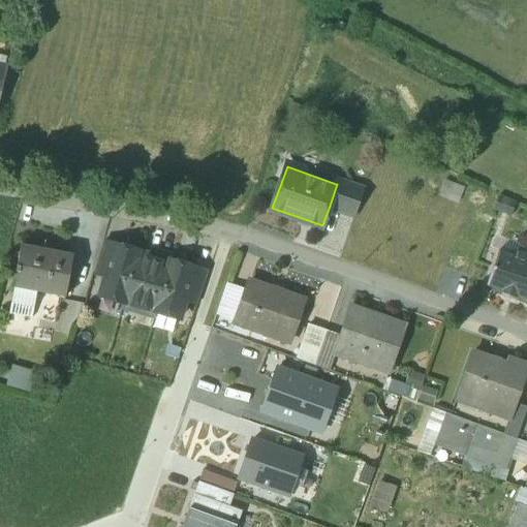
[(365,188),(338,179),(336,184),(337,184),(330,206),(355,215),(365,188)]
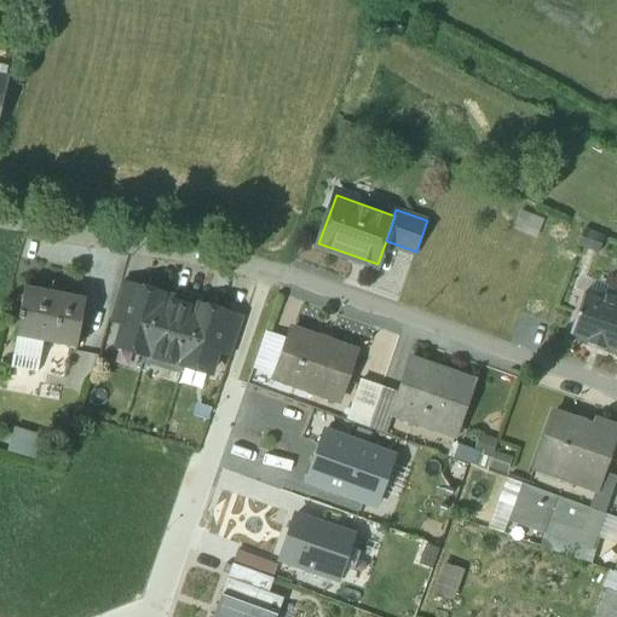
[(605,235),(584,228),(580,243),(599,251),(605,235)]
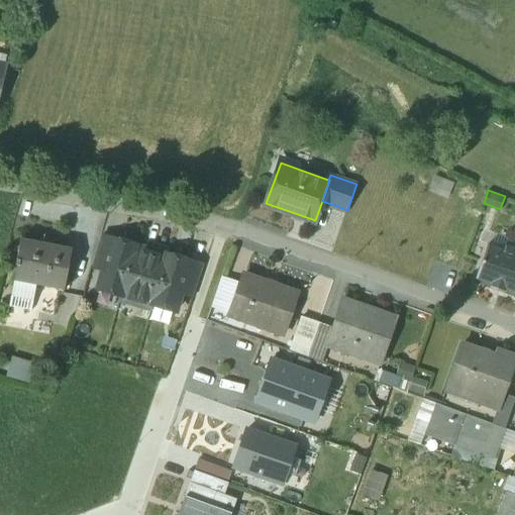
[(101,235),(93,266),(104,269),(113,238),(101,235)]
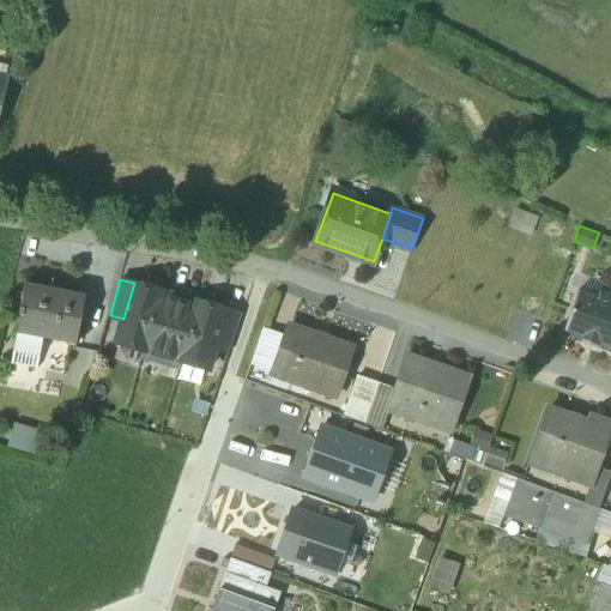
[(163,290),(134,282),(134,283),(123,319),(118,342),(144,350),(145,350),(162,291),(163,291),(163,290)]
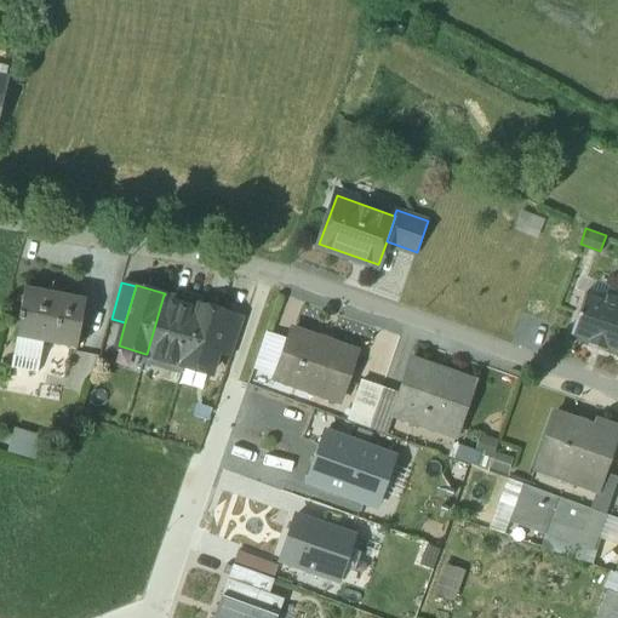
[(72,295),(27,286),(26,286),(19,318),(22,318),(18,336),(44,341),(78,347),(87,297),(72,295)]
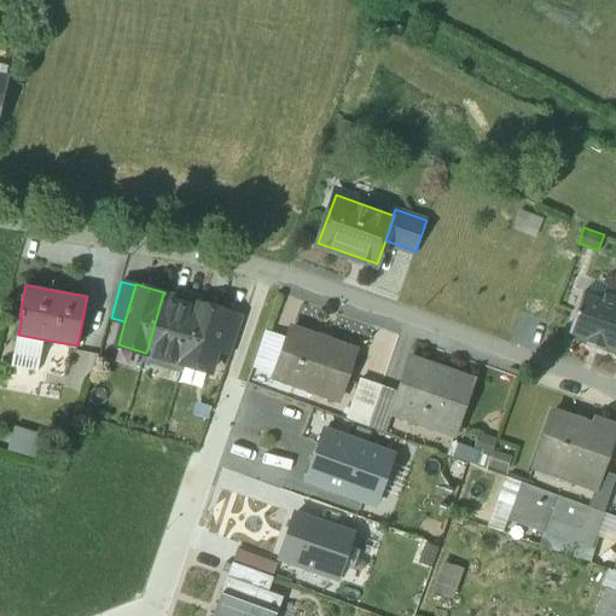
[(603,298),(583,291),(569,332),(588,338),(587,343),(603,349),(605,344),(615,347),(615,295),(605,292),(603,298)]
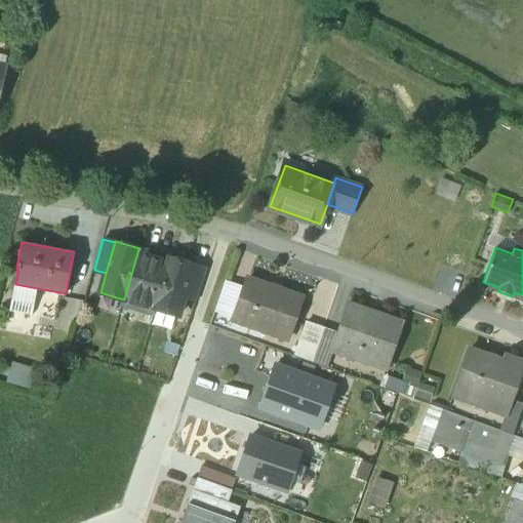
[(171,252),(158,248),(156,254),(151,274),(165,277),(170,257),(171,252)]
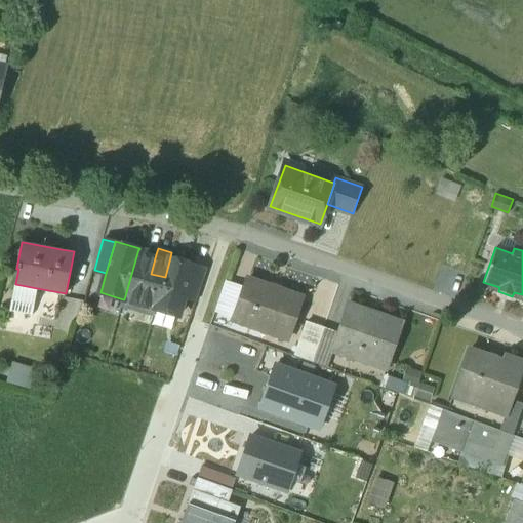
[(139,249),(138,249),(124,299),(123,299),(122,303),(155,312),(156,309),(165,277),(151,274),(156,254),(139,249)]
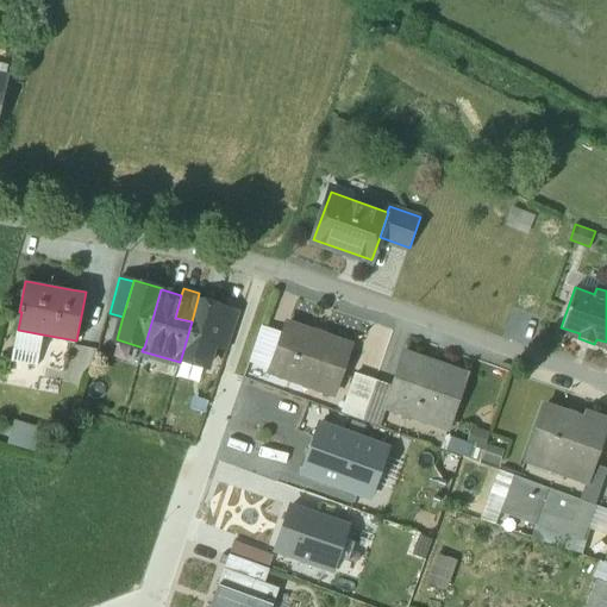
[(225,306),(198,299),(192,321),(181,358),(207,365),(214,343),(224,307),(225,306)]
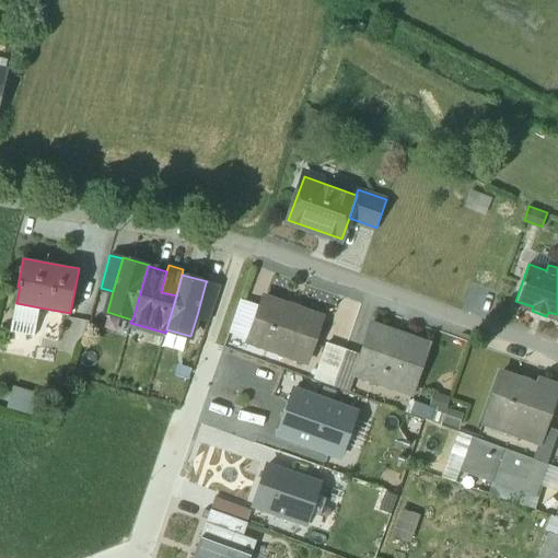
[(221,287),(206,282),(197,315),(210,320),(221,287)]
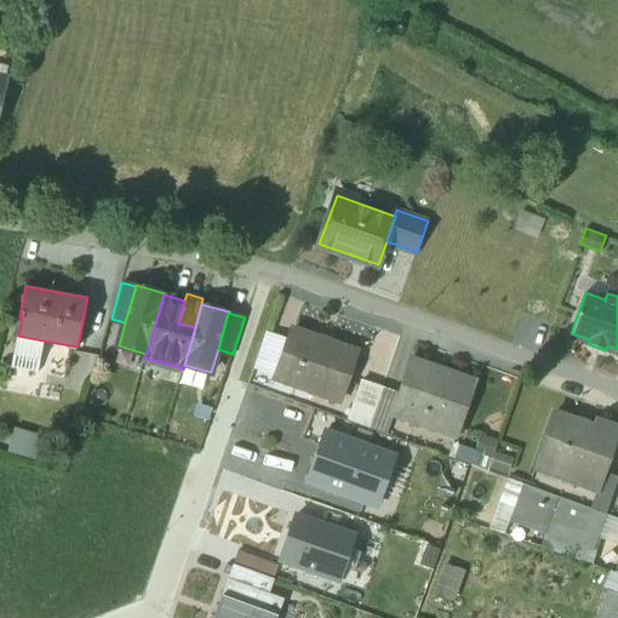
[(359,350),(295,327),(290,339),(279,368),(276,377),(341,400),(359,350)]
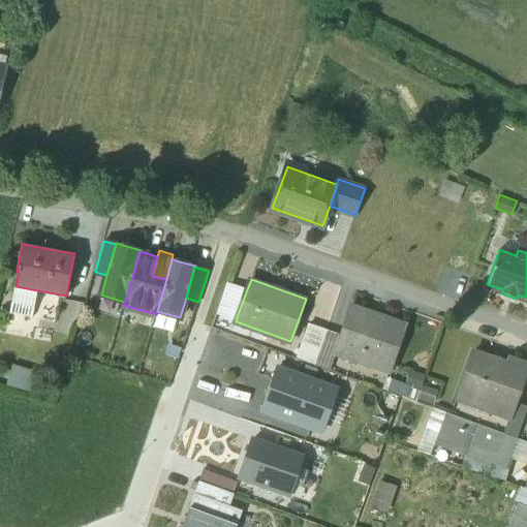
[(238,314),(247,289),(227,281),(218,307),(238,314)]
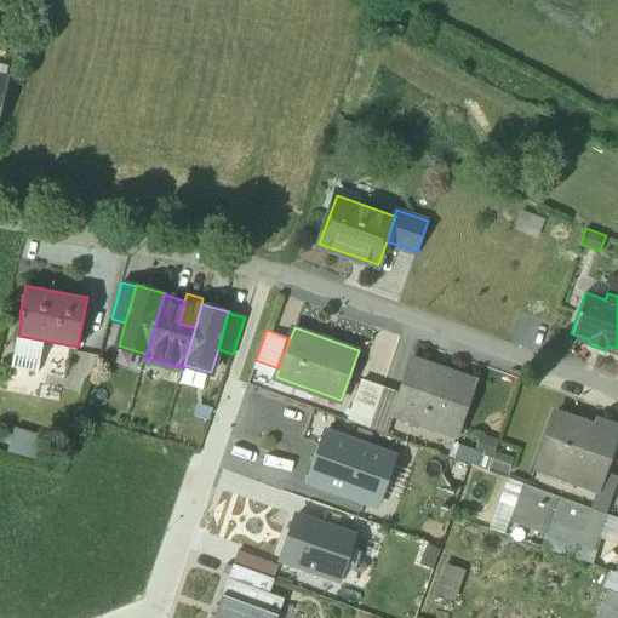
[(44,341),(18,336),(12,366),(39,371),(44,341)]
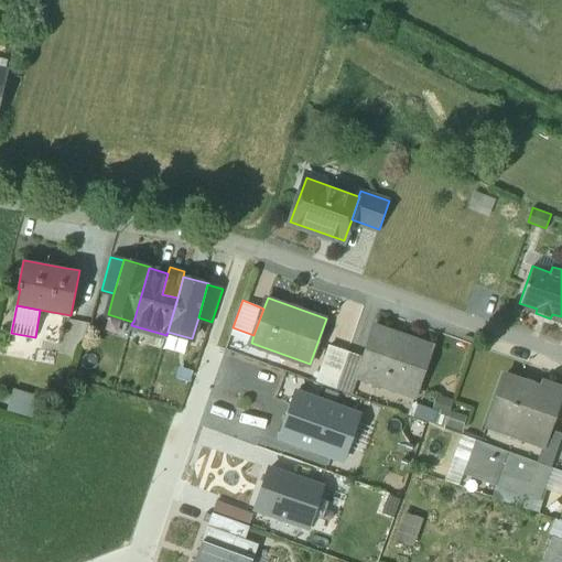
[(433,346),(376,326),(365,357),(359,375),(417,395),(433,346)]
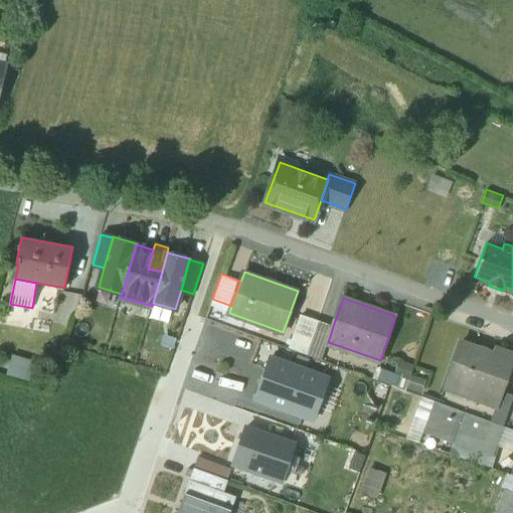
[(301,315),(290,348),(306,354),(318,320),(301,315)]
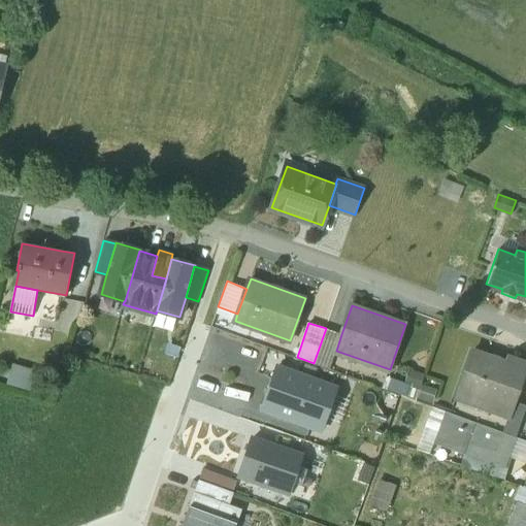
[(326,328),(314,363),(331,368),(336,351),(341,334),(326,328)]
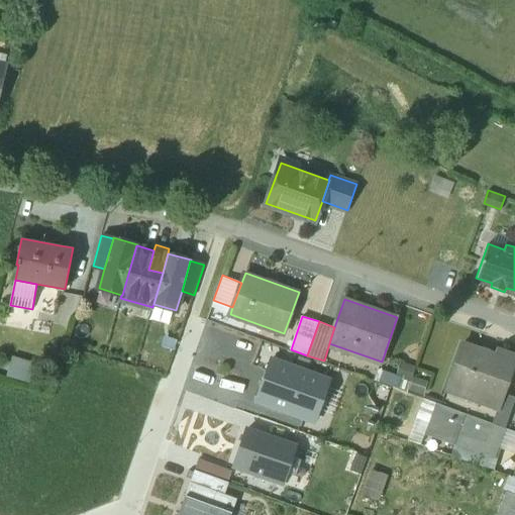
[(496,355),(462,343),(446,389),(486,404),(498,408),(500,409),(506,393),(514,368),(514,355),(498,349),(496,355)]
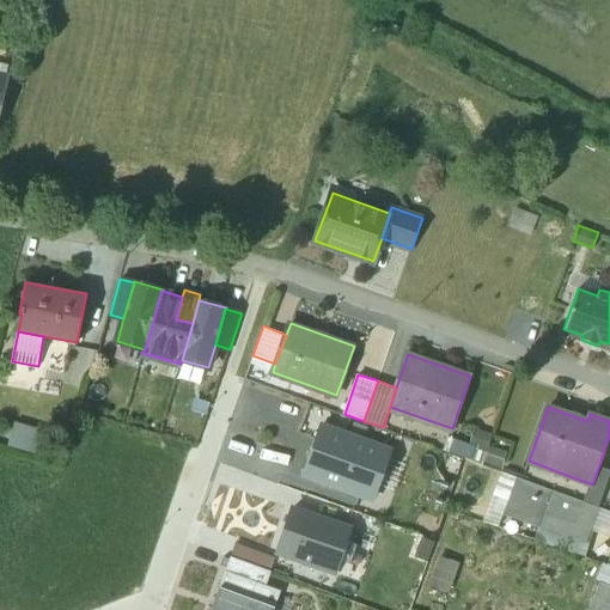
[(54,434),(16,422),(10,444),(48,455),(54,434)]
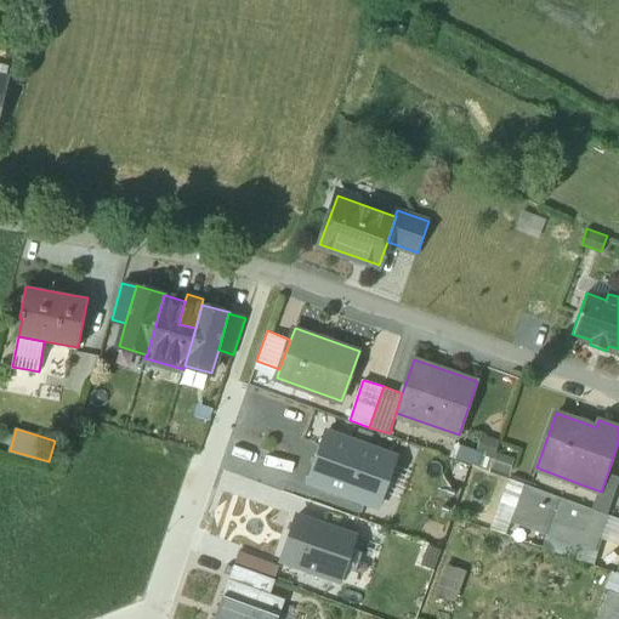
[(307,480),(380,506),(398,456),(325,430),(307,480)]
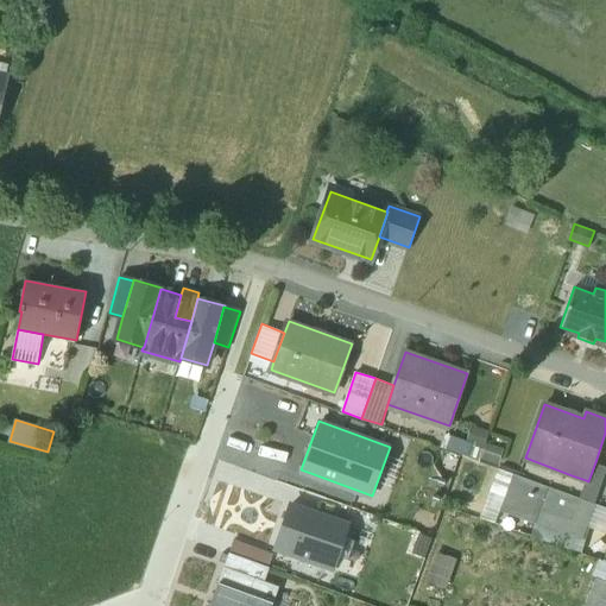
[(466,439),(447,433),(442,446),(496,462),(504,436),(469,425),(466,439)]
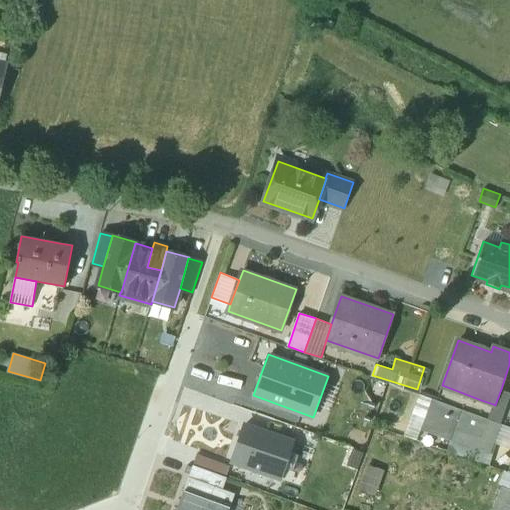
[(509,392),(501,389),(495,405),(493,404),(489,418),(501,423),(509,399),(509,392)]
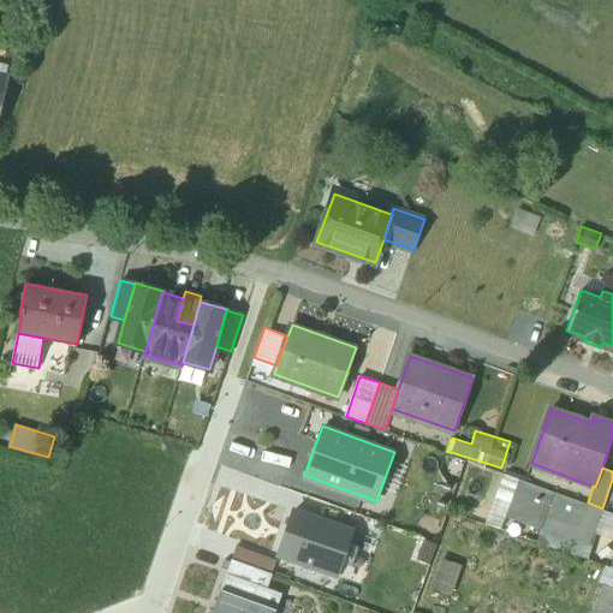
[(504,474),(486,521),(501,528),(506,515),(512,516),(525,481),(504,474)]
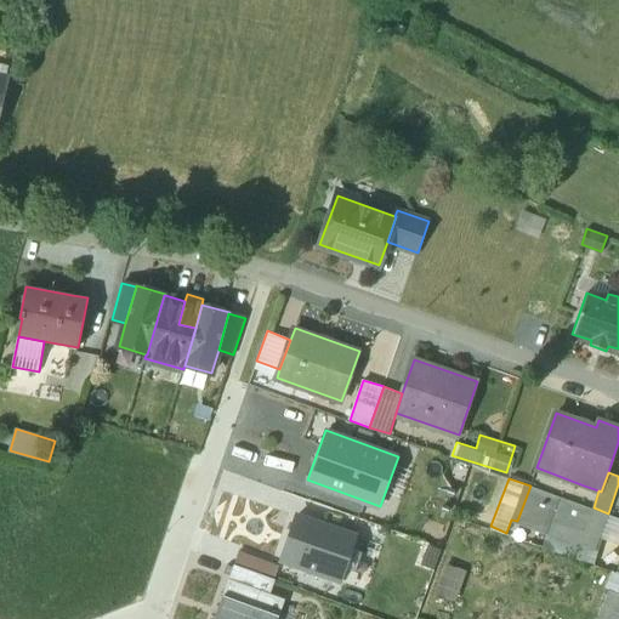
[(561,498),(531,486),(517,521),(547,533),(561,498)]
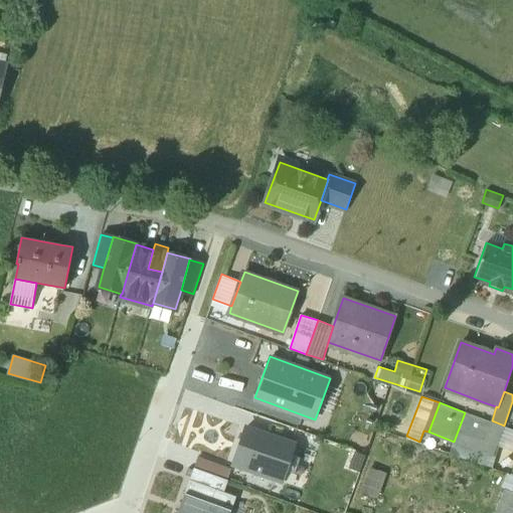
[(484,402),(479,416),(492,420),(496,406),(484,402)]
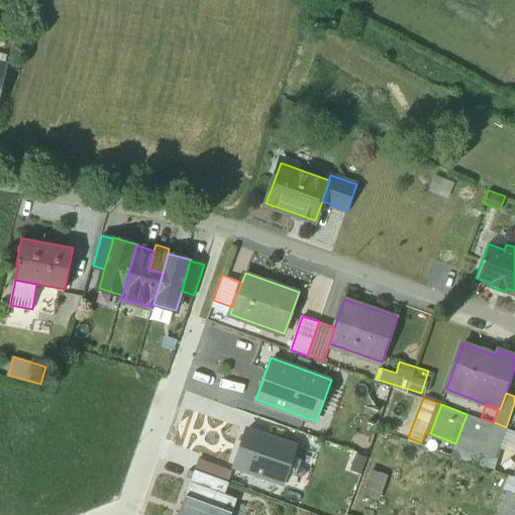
[(481,418),(468,413),(467,414),(455,443),(495,455),(499,446),(506,427),(494,422),(481,418)]
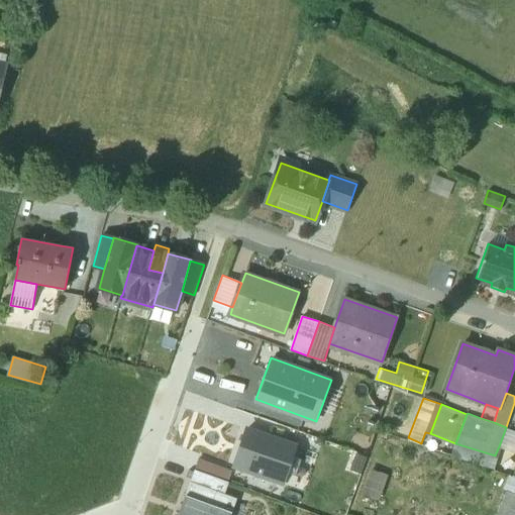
[(514,430),(506,427),(499,446),(514,452),(514,430)]
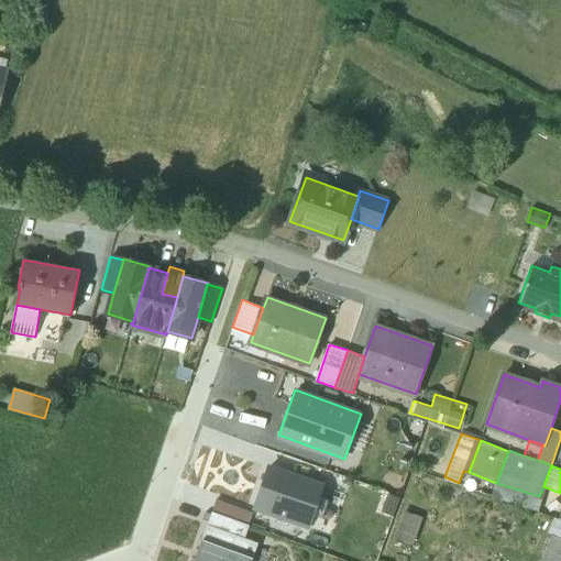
[(256,507),(310,526),(323,485),(270,468),(256,507)]
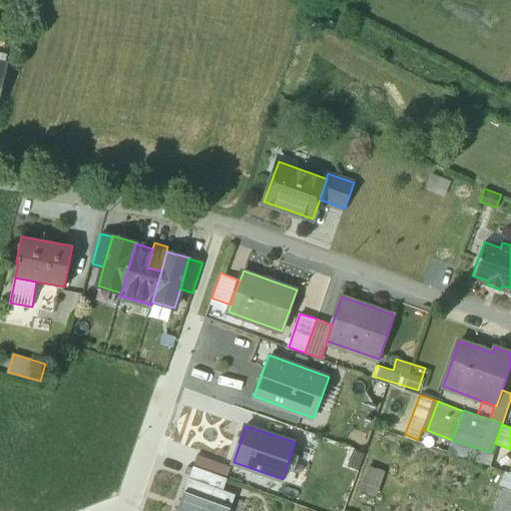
[(510,449),(495,443),(491,452),(508,458),(510,452),(510,449)]
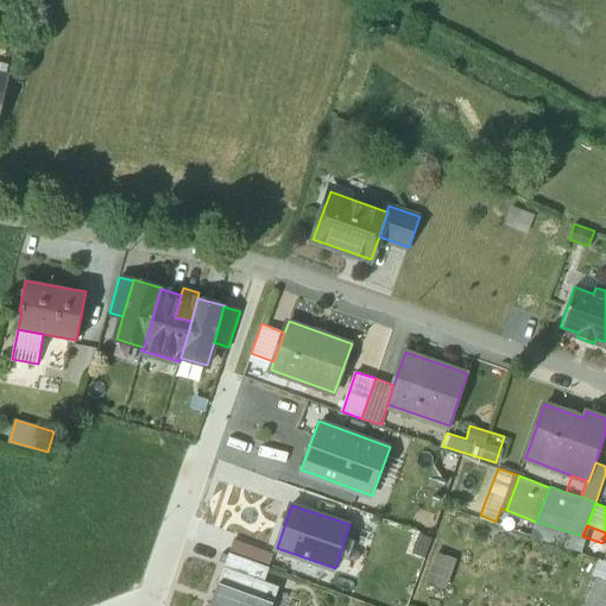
[(250,575),(265,581),(270,567),(254,561),(250,575)]
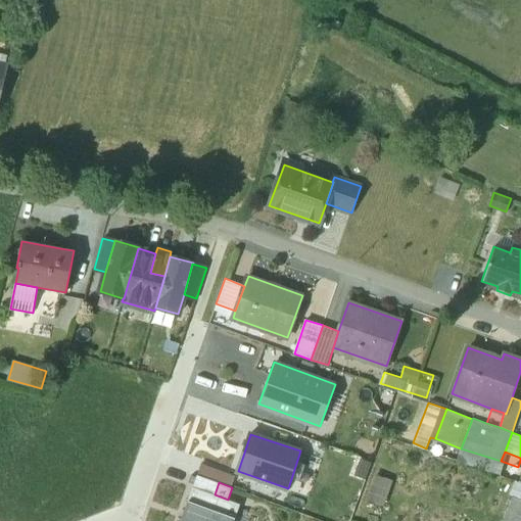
[(234,520),(240,504),(228,500),(215,494),(193,487),(181,520),(234,520)]
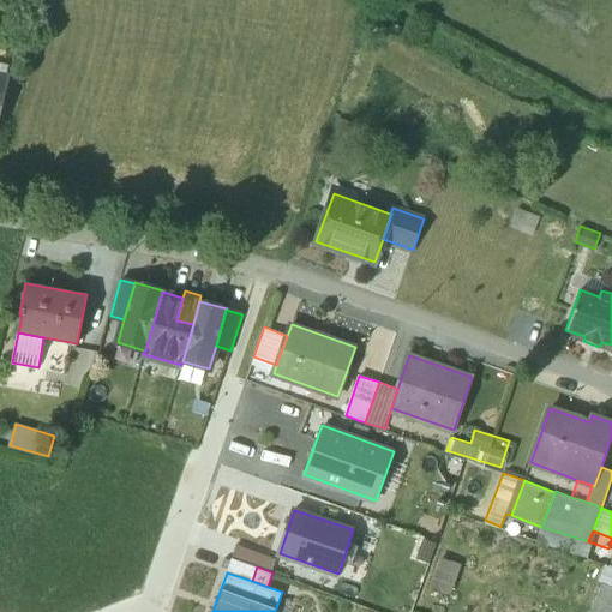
[(611,587),(604,583),(589,611),(611,611),(611,587)]
